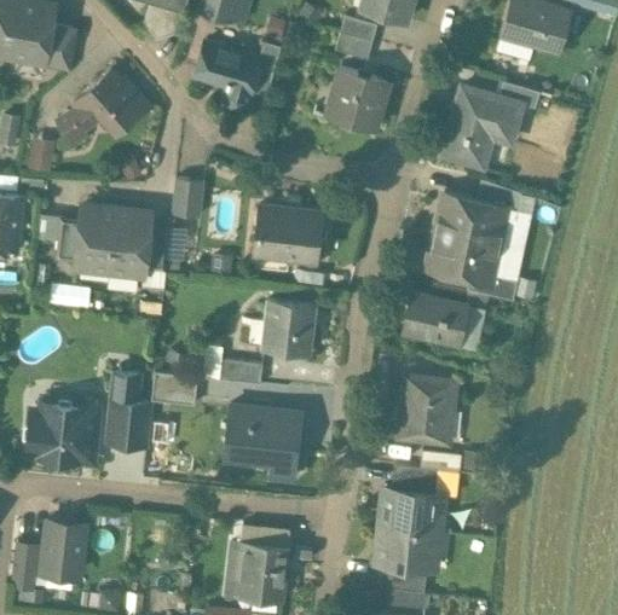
[(53,6),(19,0),(0,0),(0,54),(16,58),(23,52),(41,56),(44,56),(50,25),(53,6)]
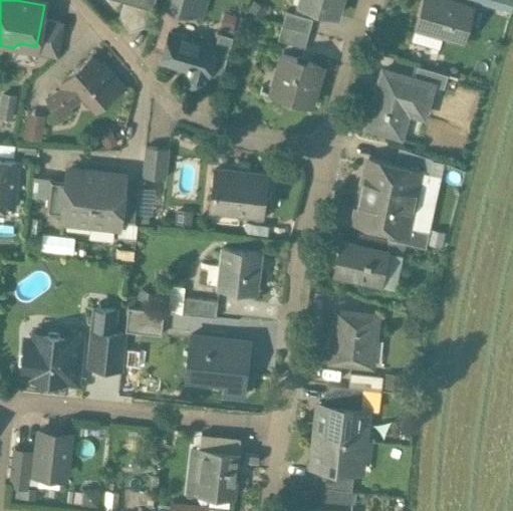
[(122,0),(117,19),(129,32),(146,27),(152,7),(152,4),(153,4),(154,0),(122,0)]
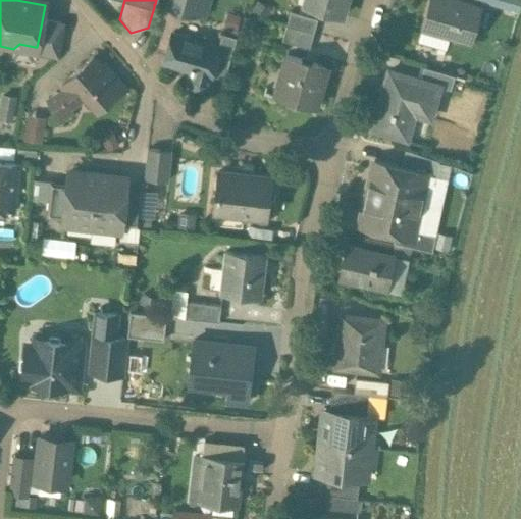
[(156,0),(155,4),(204,18),(209,0),(156,0)]
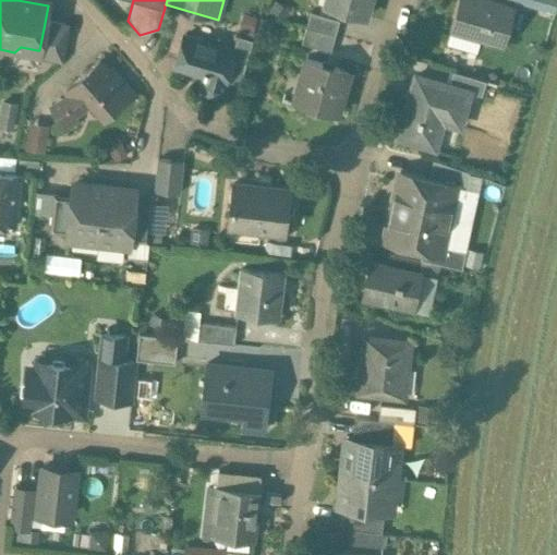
[(368,0),(334,0),(331,10),(364,20),(368,0)]
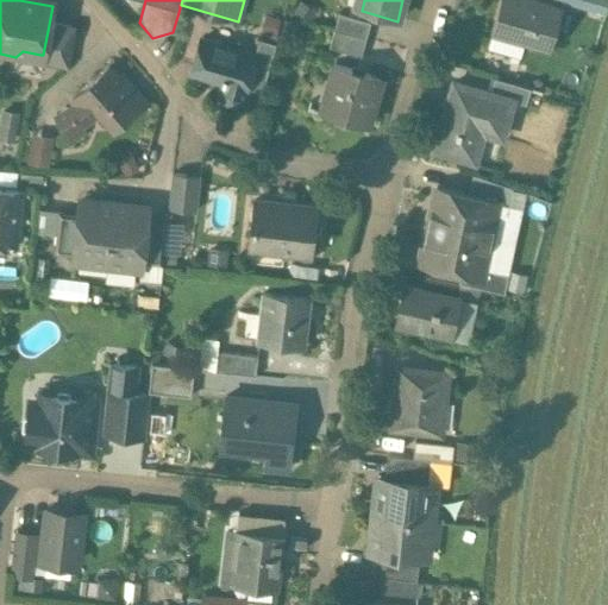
[(562,8),(531,0),(500,0),(487,49),(518,57),(522,43),(550,50),(562,8)]
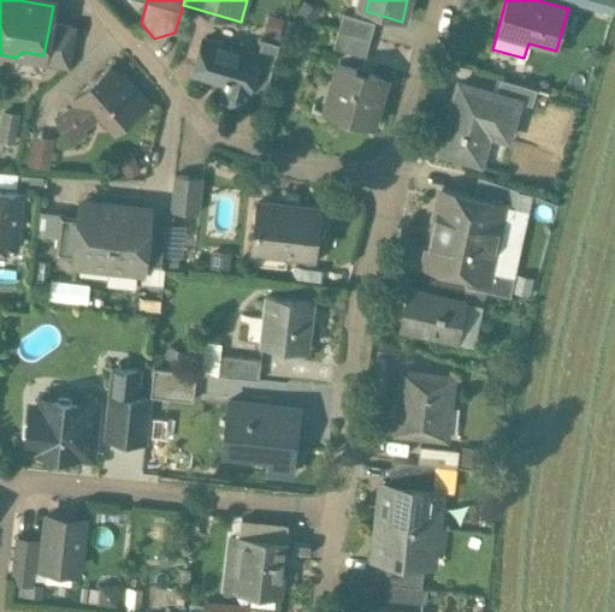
[(614,0),(593,0),(591,9),(611,15),(614,0)]
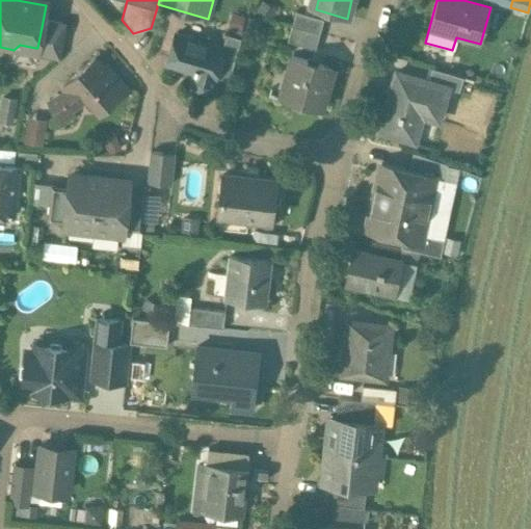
[(324,21),(295,12),(291,28),(319,36),(324,21)]
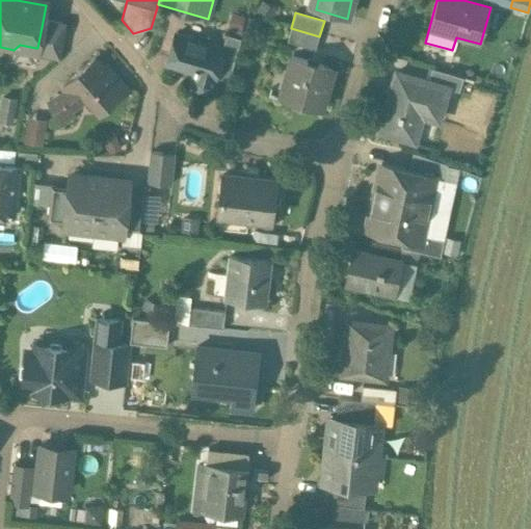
[(63,26),(43,22),(37,48),(35,48),(34,56),(57,60),(63,26)]
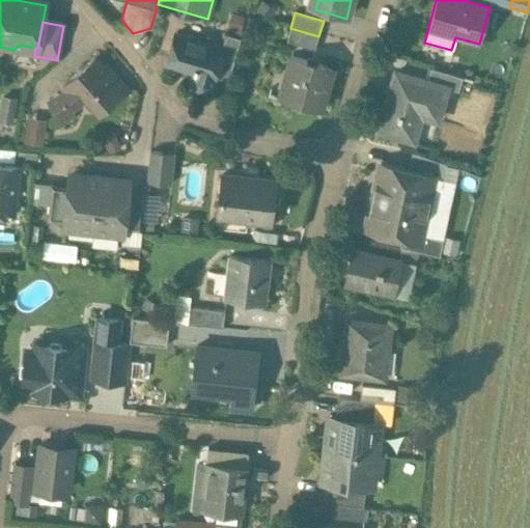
[(318,36),(290,28),(286,43),(314,51),(318,36)]
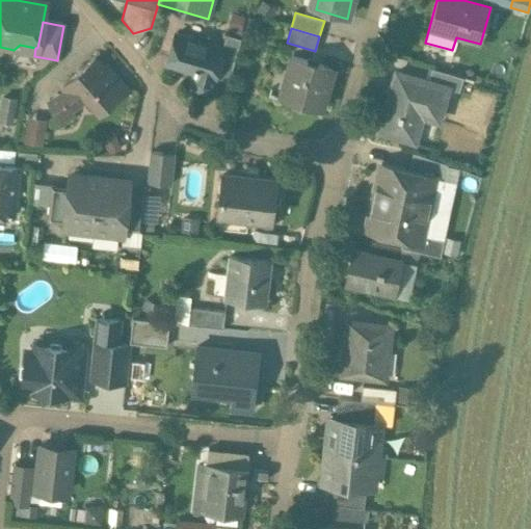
[(222,51),(175,36),(165,67),(193,75),(190,84),(195,91),(205,94),(211,90),(214,81),(215,82),(216,80),(224,51),(222,51)]
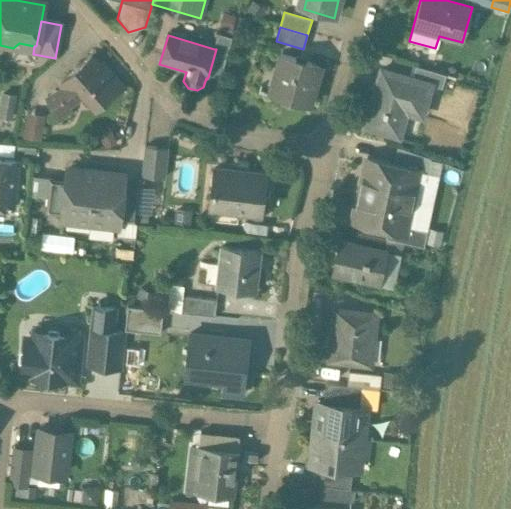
[(230,39),(218,36),(214,49),(216,49),(208,77),(219,80),(230,39)]
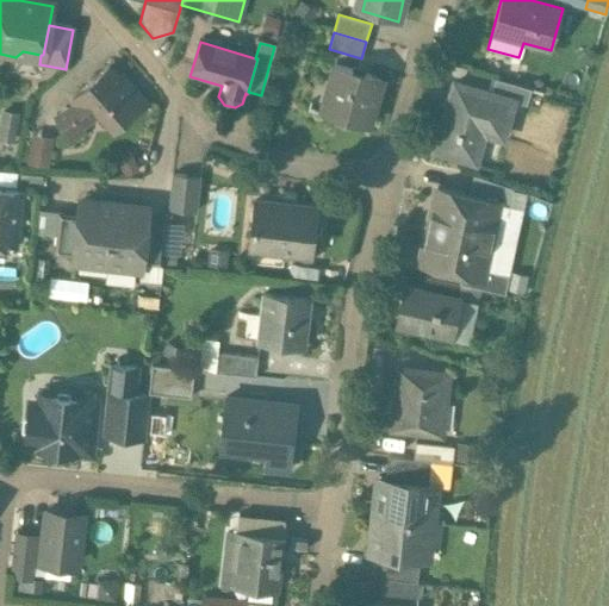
[(381,79),(335,66),(329,87),(336,89),(328,116),(367,127),(381,79)]
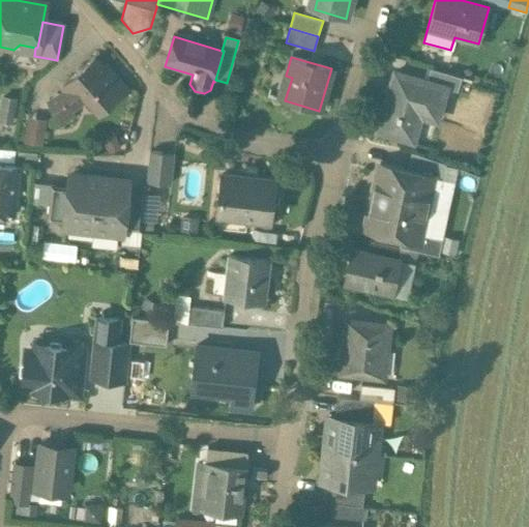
[(94,60),(62,88),(63,90),(65,92),(60,97),(66,104),(80,92),(89,101),(99,114),(125,90),(112,75),(109,77),(94,60)]
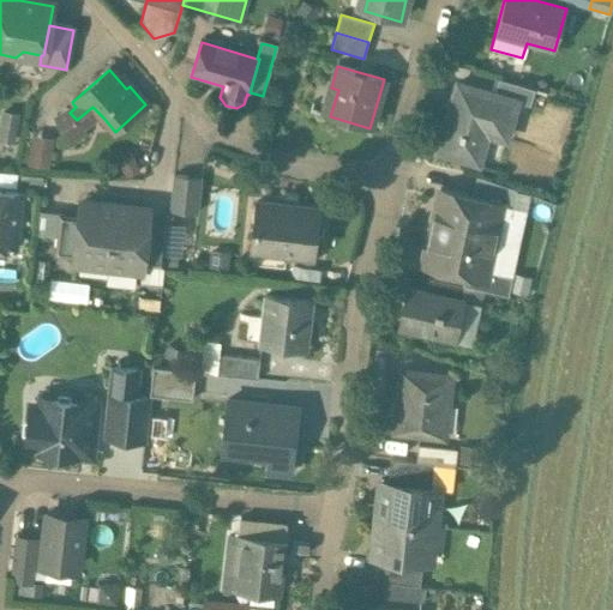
[(535,91),(499,80),(494,94),(517,100),(516,102),(530,106),(535,91)]
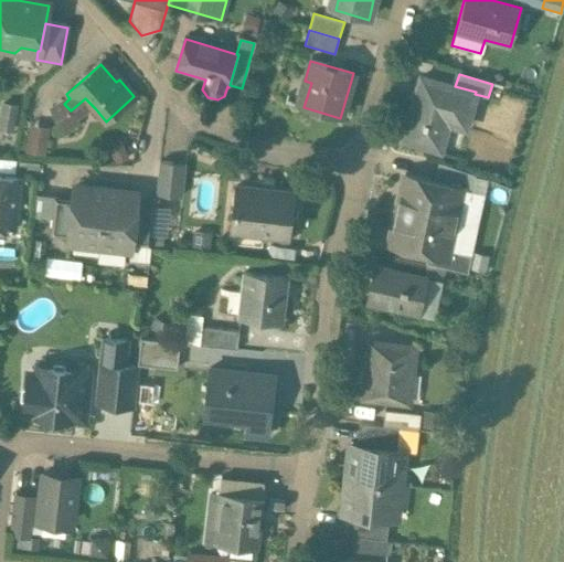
[(455,86),(422,76),(403,139),(440,150),(449,123),(465,128),(475,94),(476,92),(455,86)]
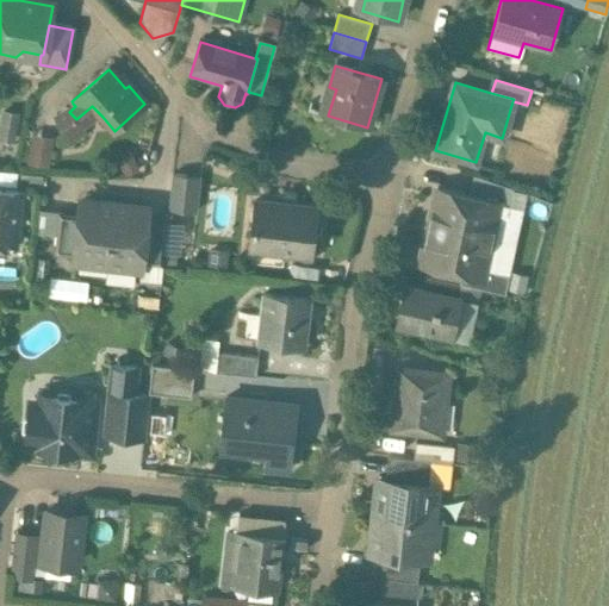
[(76,119),(69,112),(75,106),(73,104),(54,122),(75,145),(86,135),(85,132),(103,117),(92,106),(76,119)]
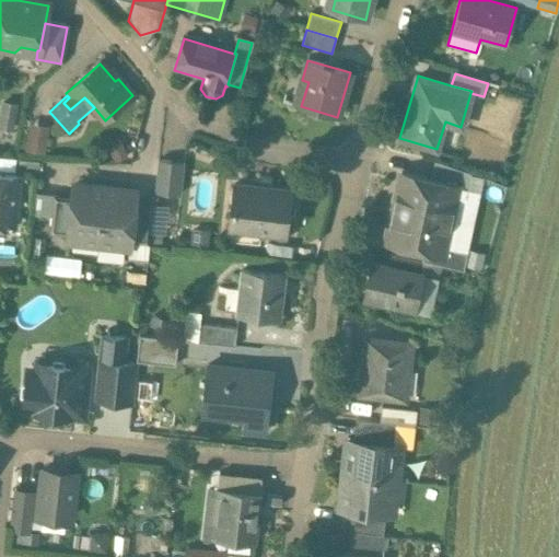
[(0,102),(0,128),(13,130),(15,103),(0,102)]
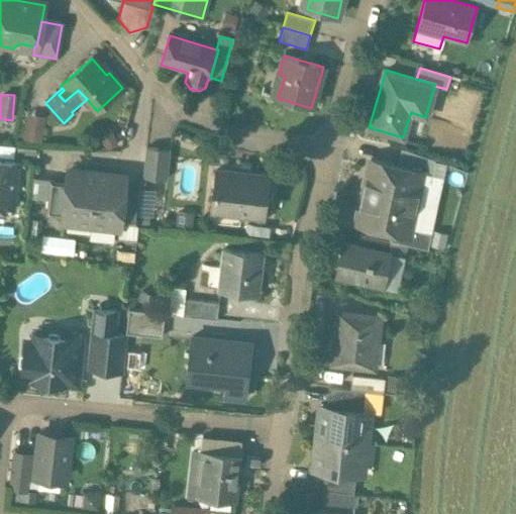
[(22,137),(41,141),(47,116),(27,112),(22,137)]
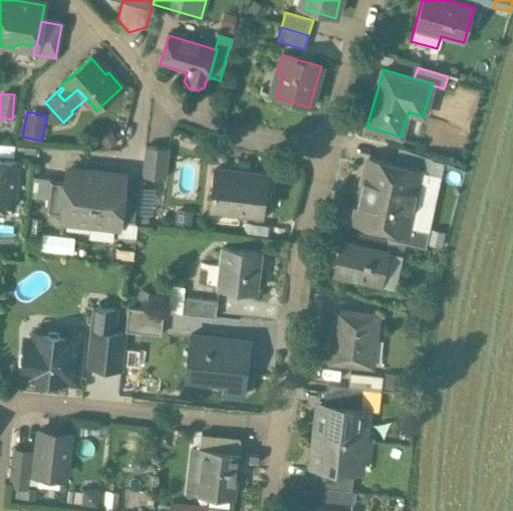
[(168,152),(144,150),(141,177),(165,180),(168,152)]
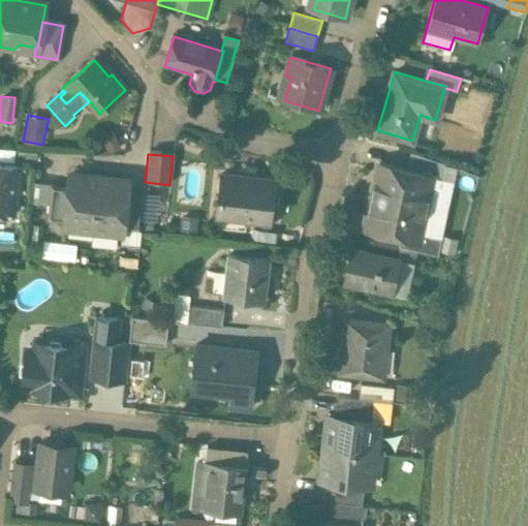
[(444,165),(409,154),(406,171),(431,177),(430,178),(441,181),(444,165)]
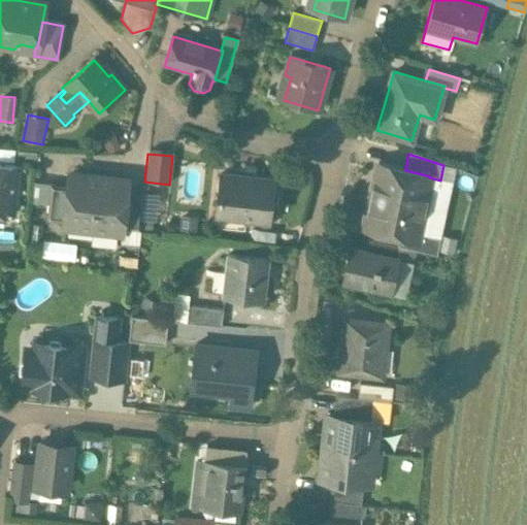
[(405,170),(377,164),(364,225),(379,228),(377,232),(392,236),(395,235),(395,232),(400,233),(417,237),(417,234),(429,177),(430,176),(405,170)]
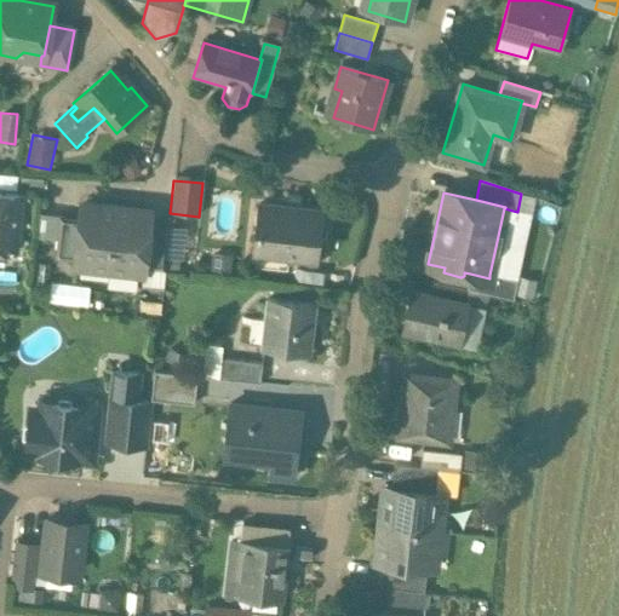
[(0,251),(13,252),(18,197),(0,195),(0,251)]
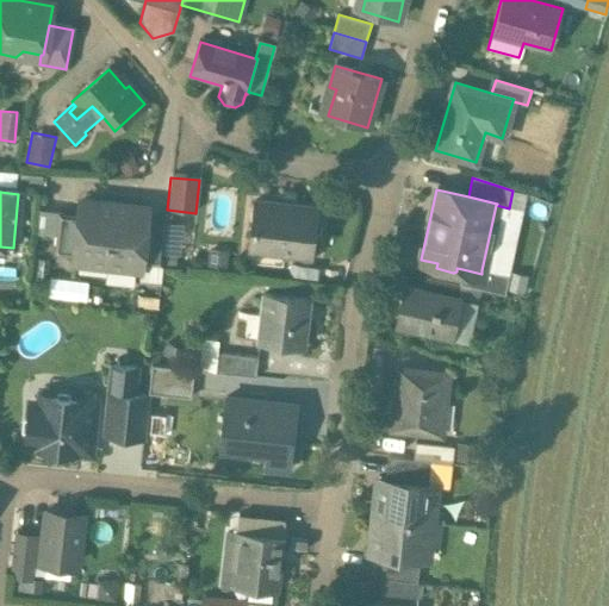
[(112,206),(80,202),(78,216),(74,258),(73,263),(106,267),(112,206)]
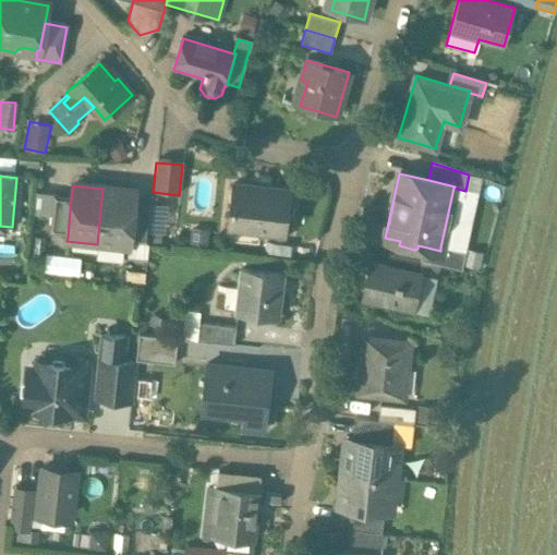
[(288,192),(234,185),(228,230),(281,238),(288,192)]
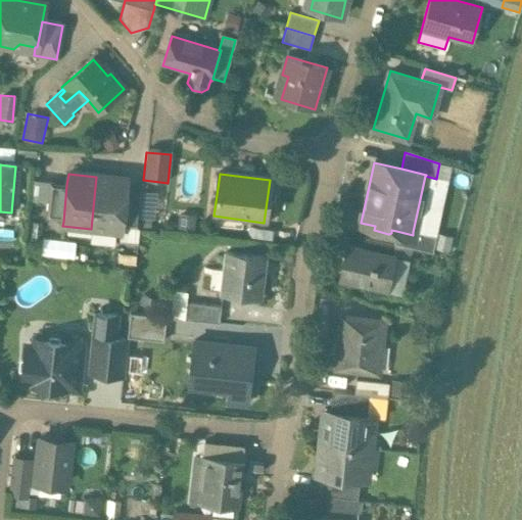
[(125,180),(96,177),(91,229),(120,232),(120,228),(124,191),(125,180)]
